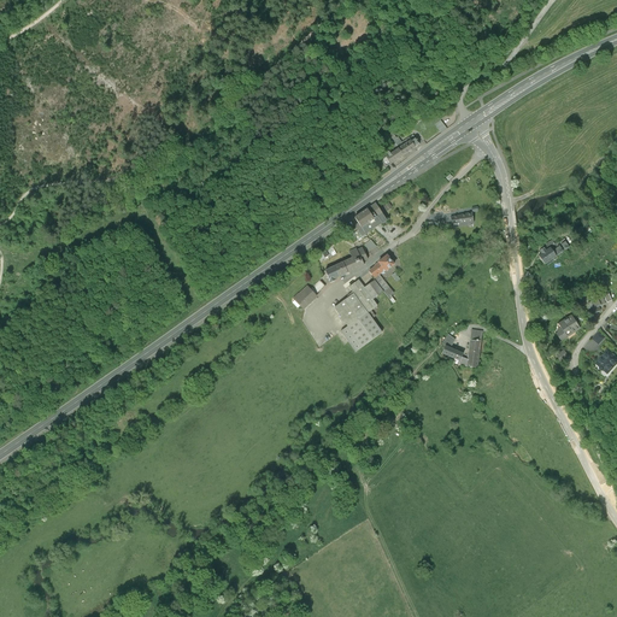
[(447,128),(440,119),(435,124),(441,133),(447,128)]
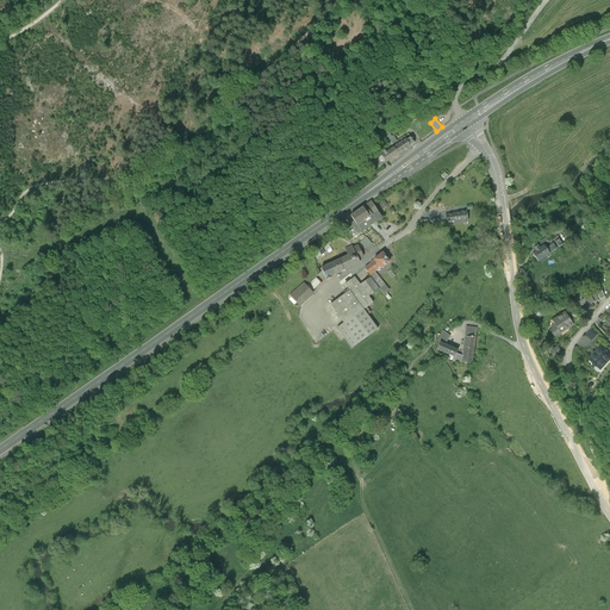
[(394,147),(399,154),(415,142),(409,134),(393,143),(396,147),(394,147)]
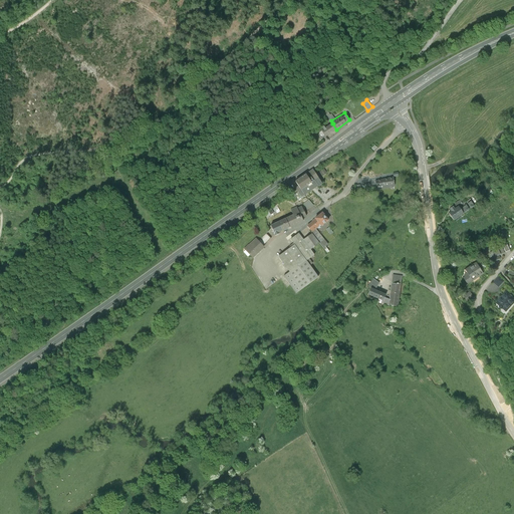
[(336,130),(332,123),(325,129),(324,126),(321,129),(326,137),(336,130)]
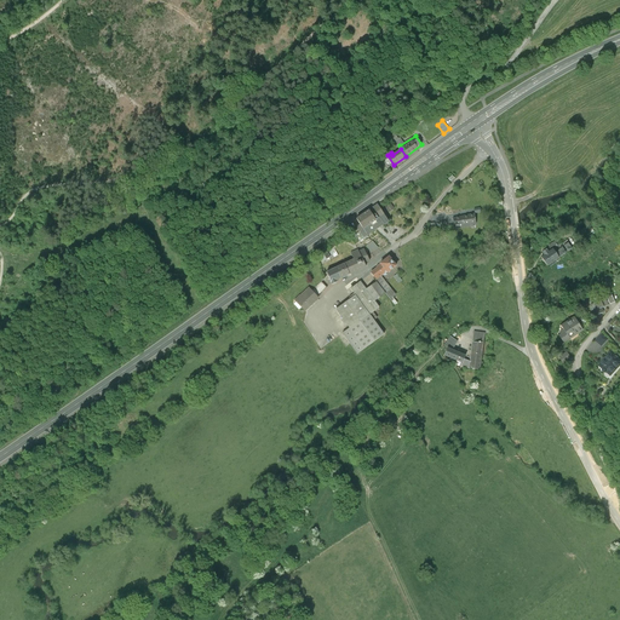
[(359,242),(389,223),(379,208),(357,222),(362,230),(354,235),(359,242)]
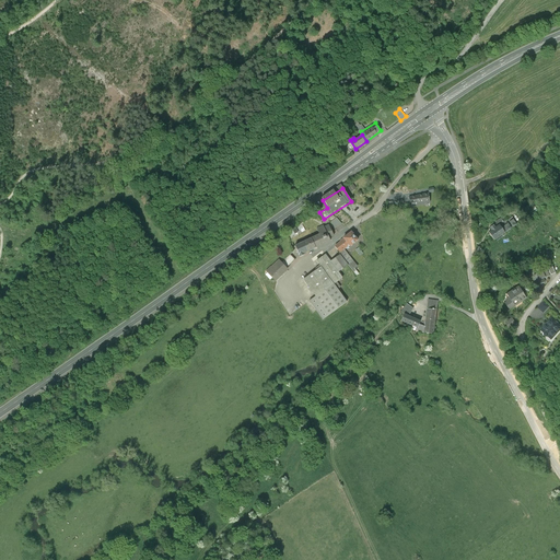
[(428,194),(409,197),(410,202),(417,201),(417,203),(430,202),(428,194)]
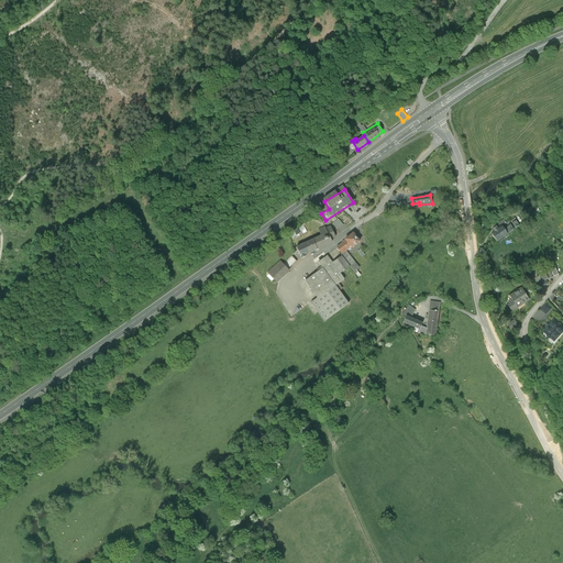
[(338,219),(330,223),(335,232),(344,224),(338,219)]
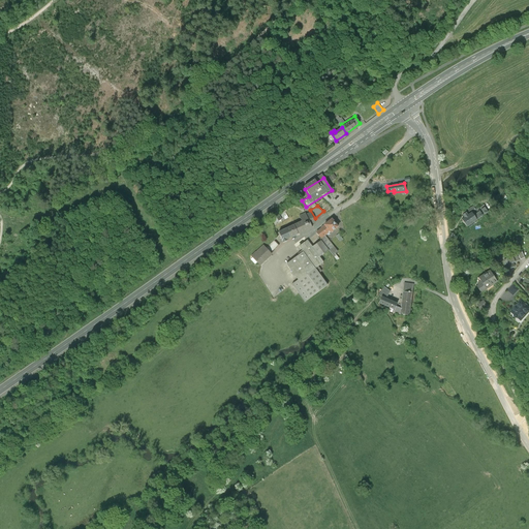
[(279,230),(284,242),(312,228),(309,221),(311,220),(307,211),(298,216),(300,220),(279,230)]
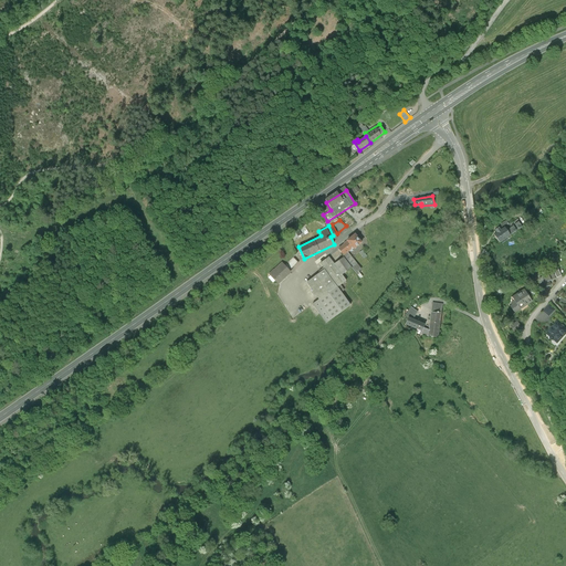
[(504,227),(501,230),(499,228),(494,230),(496,232),(494,234),(500,243),(510,236),(509,233),(511,231),(509,229),(506,230),(504,227)]
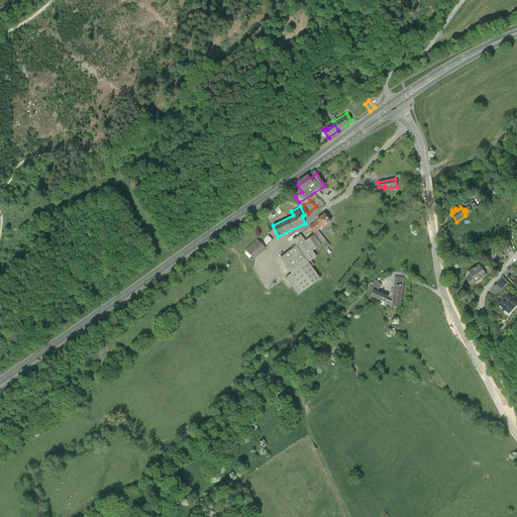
[(273,210),(265,213),(268,218),(275,215),(273,210)]
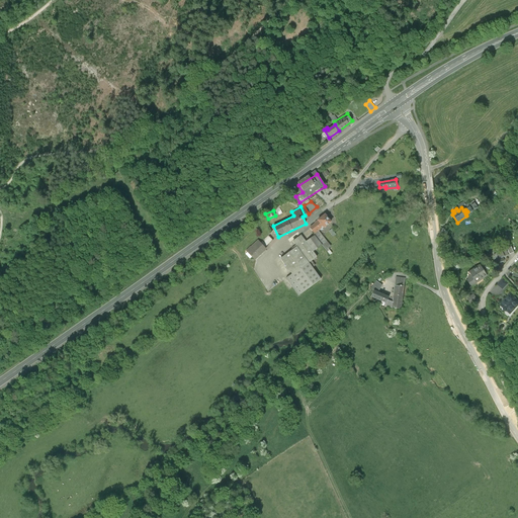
[(310,226),(315,233),(320,230),(323,228),(324,231),(333,225),(326,214),(310,226)]
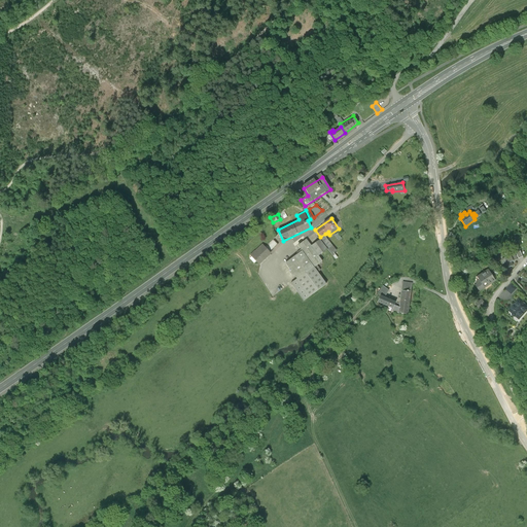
[(339,252),(325,234),(320,237),(334,255),(339,252)]
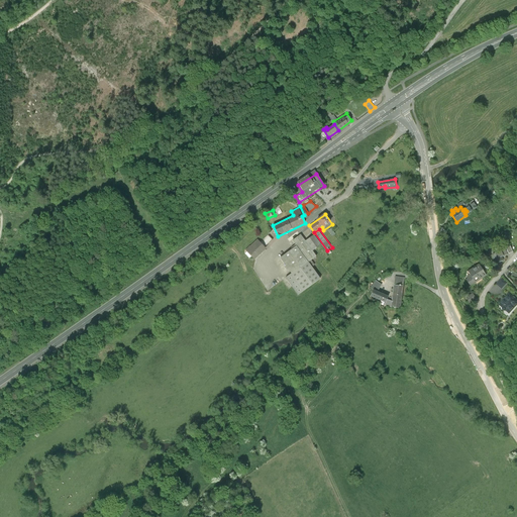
[(298,244),(310,263),(318,256),(314,250),(322,245),(314,234),(305,239),(301,233),(293,239),(298,244)]
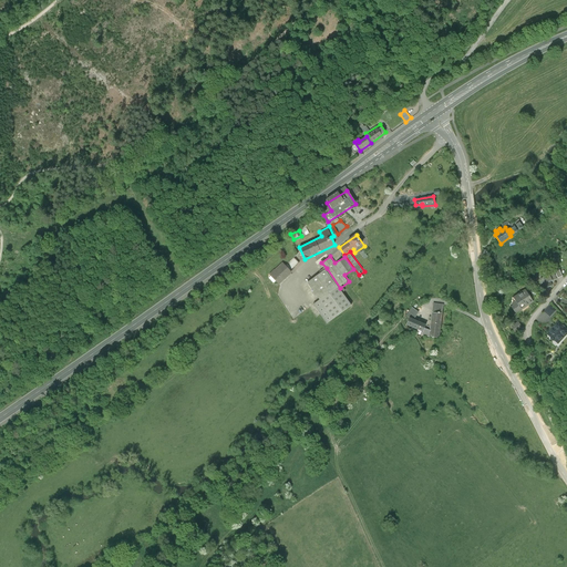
[(270,274),(279,284),(292,271),(282,261),(270,274)]
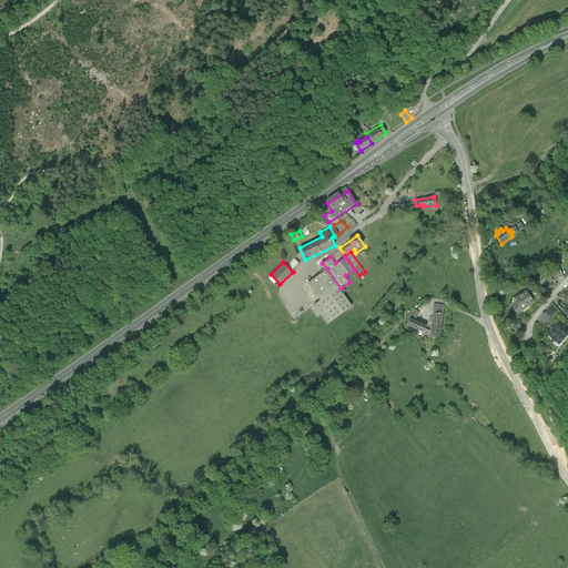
[(341,288),(327,269),(307,283),(314,293),(313,294),(316,298),(318,297),(321,301),(315,305),(328,324),(354,306),(341,288)]
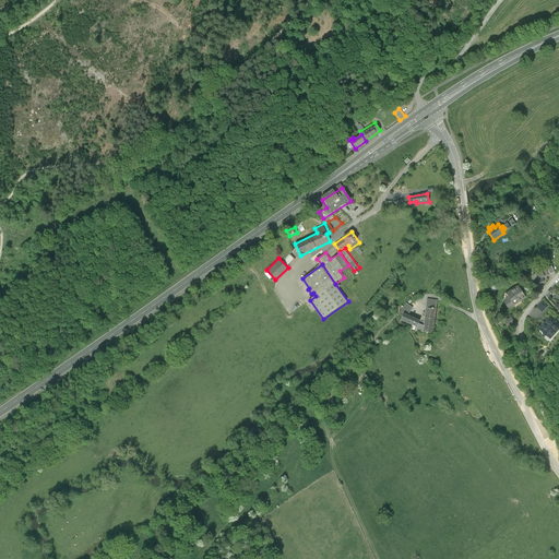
[(540,272),(538,268),(534,270),(536,274),(533,275),(537,285),(544,282),(543,278),(549,275),(546,270),(540,272)]
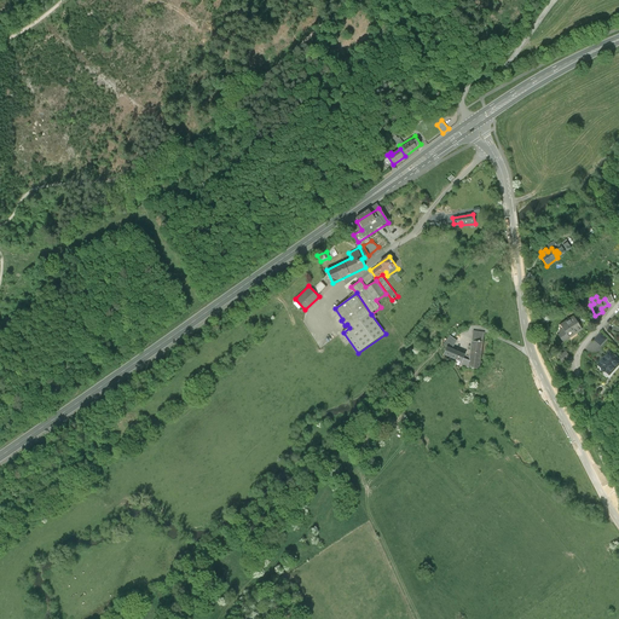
[(573,318),(570,320),(570,319),(565,322),(566,323),(560,327),(562,329),(568,337),(568,339),(578,331),(580,329),(578,324),(579,323),(576,319),(573,318)]
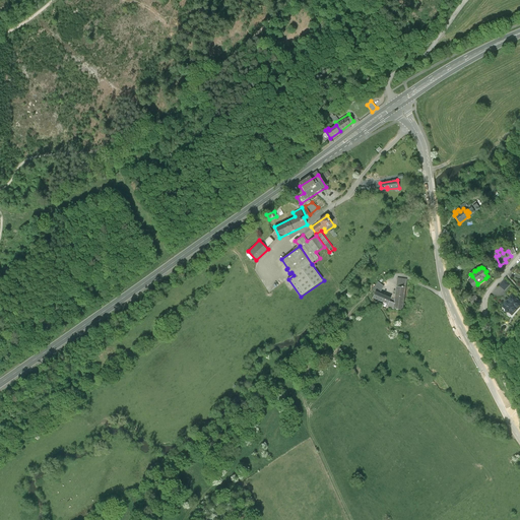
[(477,283),(472,276),(469,277),(470,279),(468,281),(472,287),(477,283)]
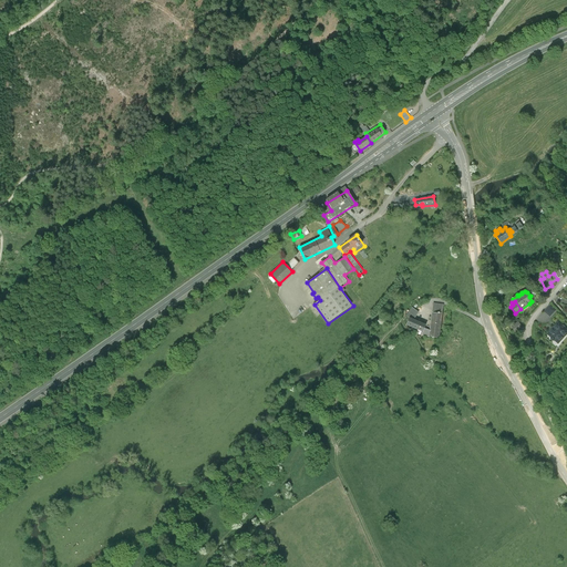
[(444,303),(433,302),(430,329),(429,337),(439,338),(444,303)]
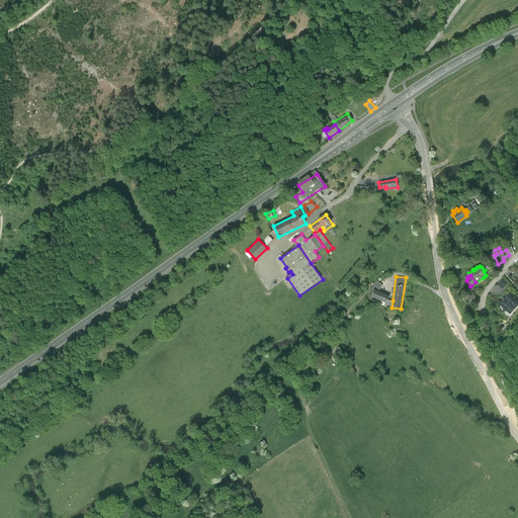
[(507,284),(502,279),(498,284),(503,289),(507,284)]
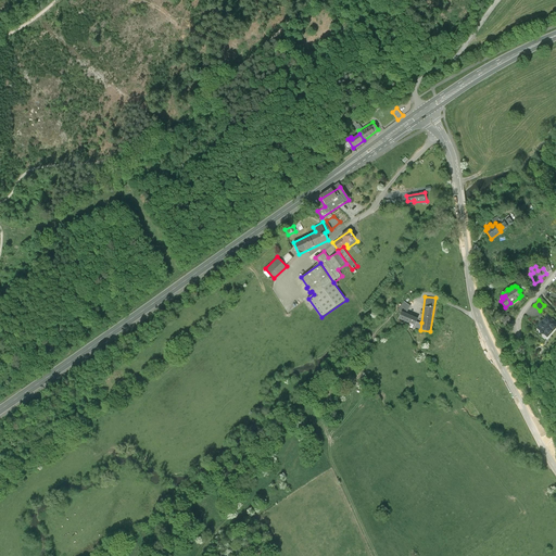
[(411,306),(404,302),(399,310),(403,312),(406,314),(411,306)]
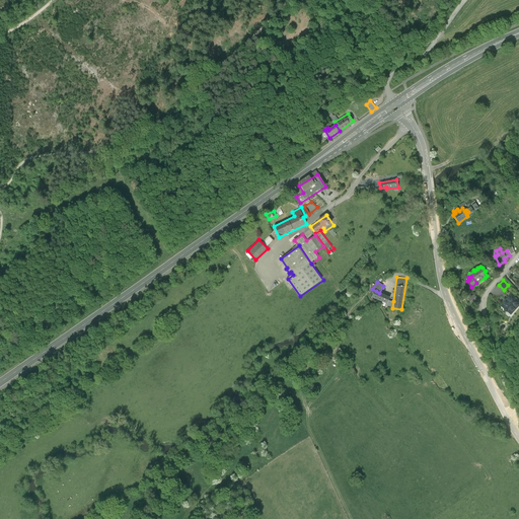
[(379,293),(376,291),(372,297),(392,308),(393,301),(379,293)]
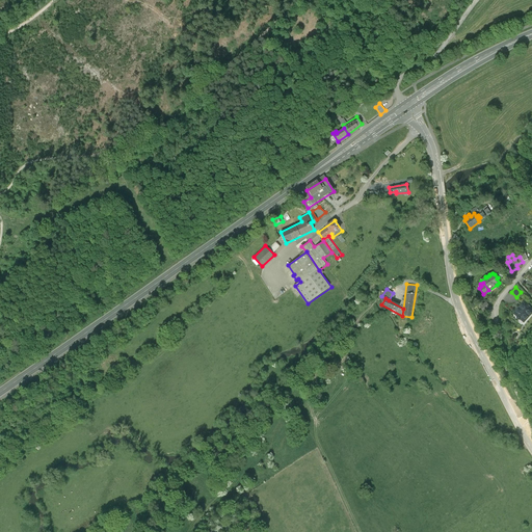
[(484,302),(479,306),(482,312),(488,308),(484,302)]
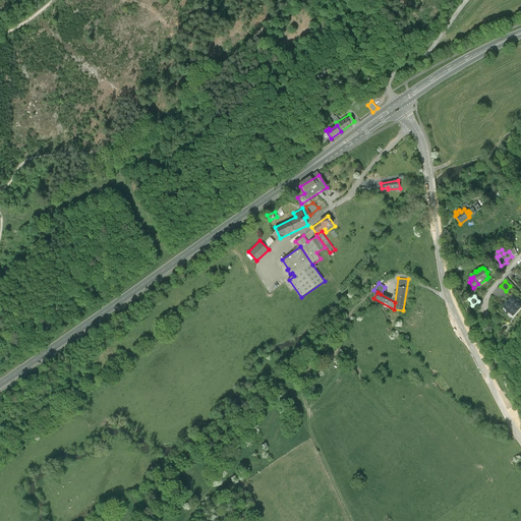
[(517,299),(514,296),(509,302),(507,304),(505,307),(508,310),(507,310),(507,312),(509,313),(510,313),(512,311),(513,311),(515,313),(520,305),(520,302),(519,301),(519,300),(518,299),(517,299)]
